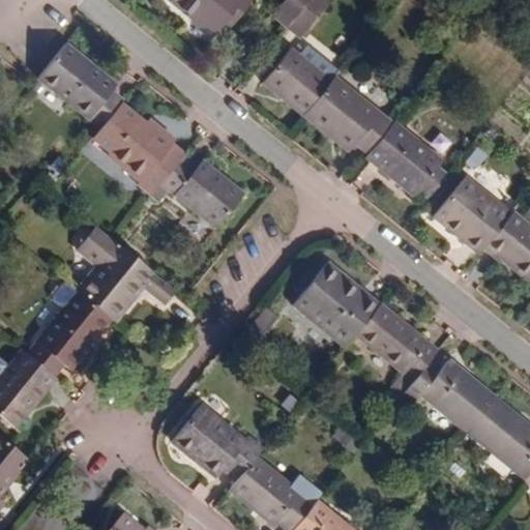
[(237,16),(246,22),(258,7),(247,0),(169,0),(218,39),(228,28),(237,16)]
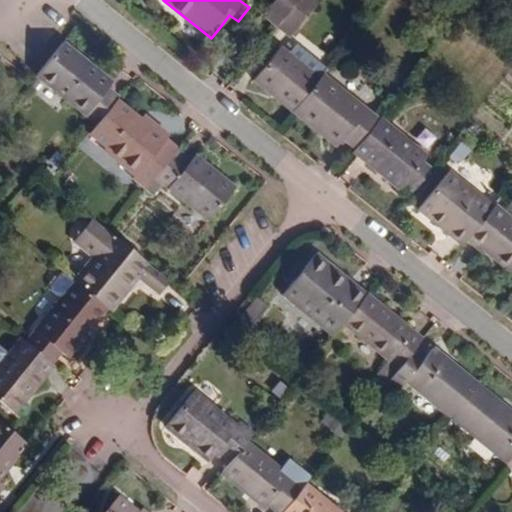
[(278,0),(274,6),(288,18),(300,3),(301,0),(278,0)]
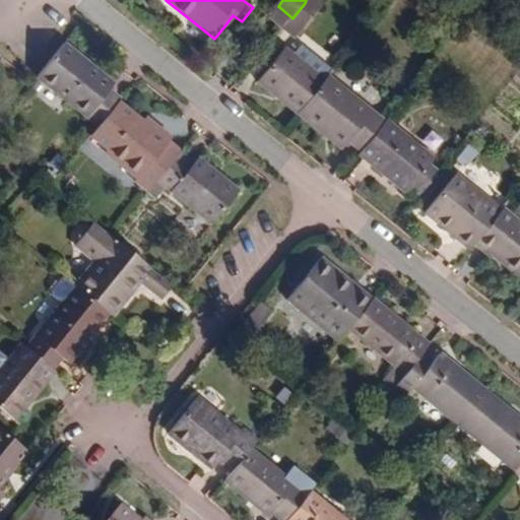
[(328,3),(324,0),(306,0),(305,3),(319,15),(328,3)]
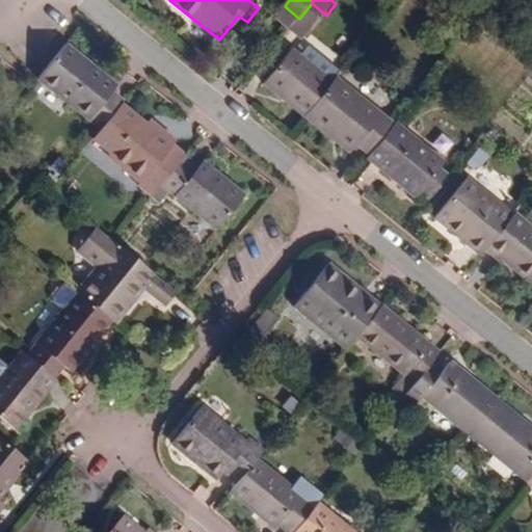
[(312,3),(299,19),(294,25),(289,30),(304,43),(326,16),(312,3)]
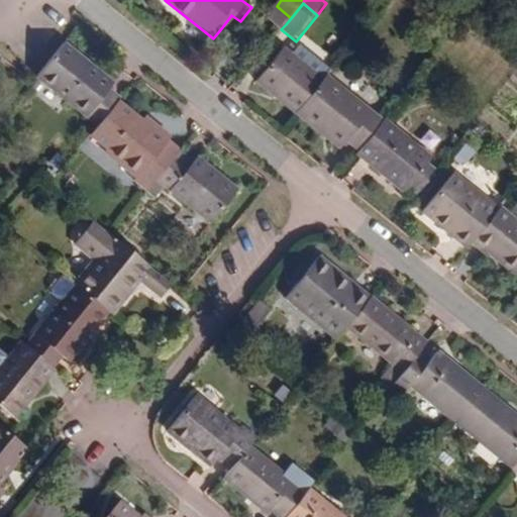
[(271,12),(286,24),(291,18),(277,6),(271,12)]
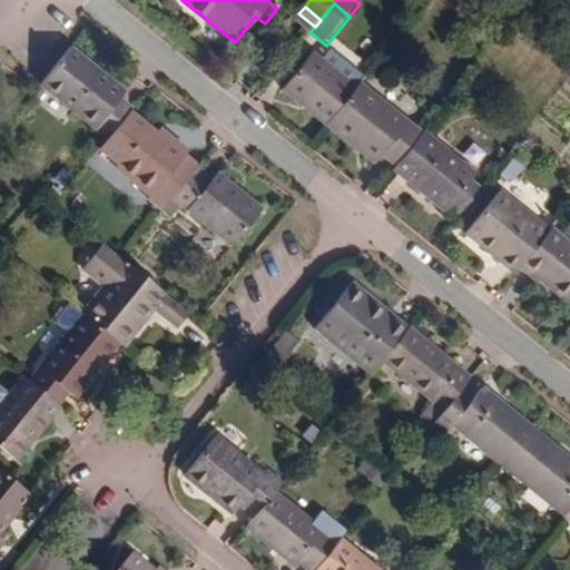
[(255,17),(245,30),(254,38),(265,23),(255,17)]
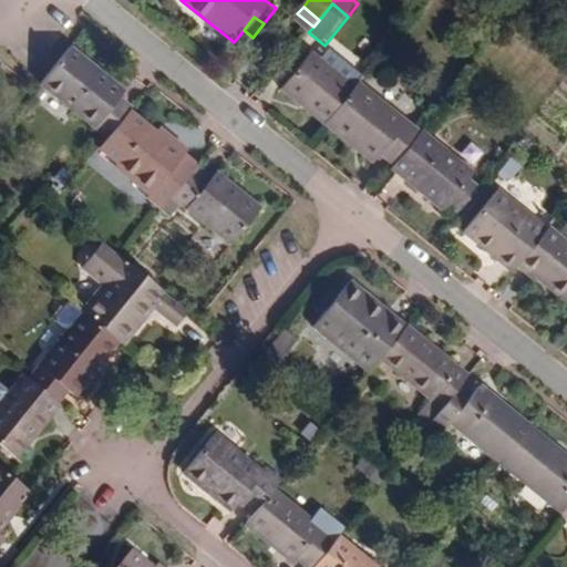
[(111,138),(131,114),(135,109),(124,100),(130,93),(74,49),(43,85),(111,138)]
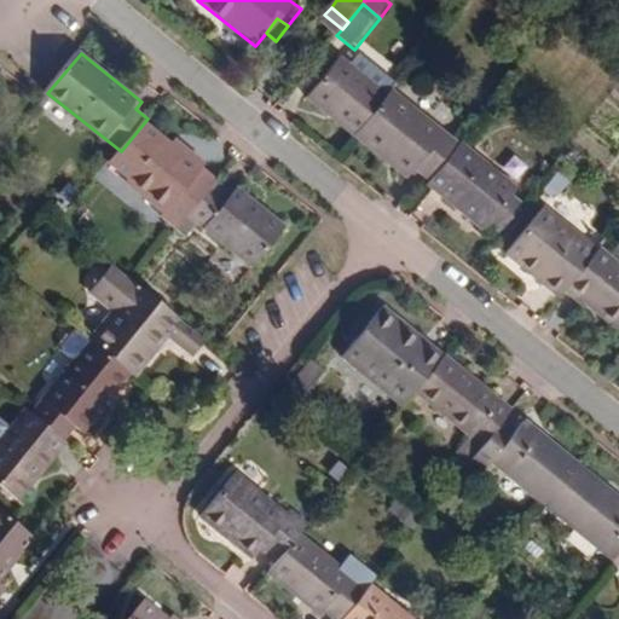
[(308,102),(354,140),(387,98),(341,61),(308,102)]
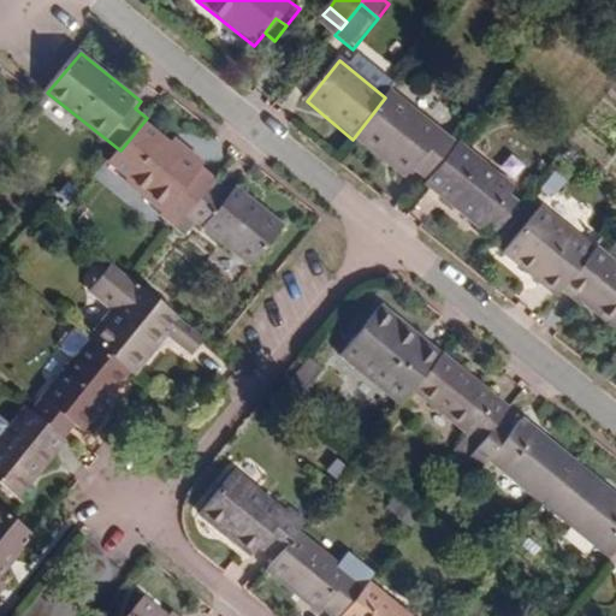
[(385,98),(353,140),(355,140),(407,183),(415,171),(430,182),(456,149),(388,94),(385,98)]
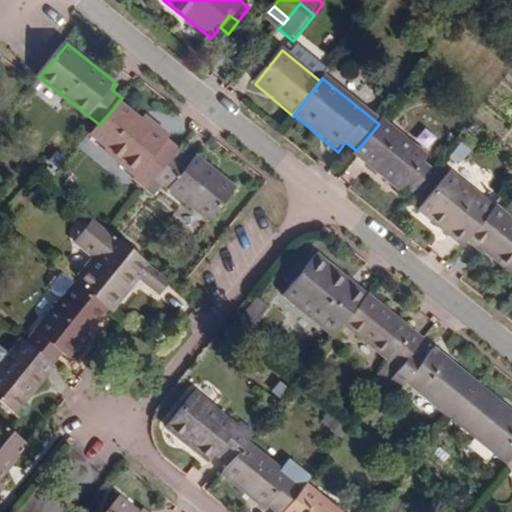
[(149,189),(175,156),(178,152),(169,144),(172,139),(157,127),(154,132),(145,125),(118,103),(100,125),(92,135),(143,176),(139,181),(149,189)]
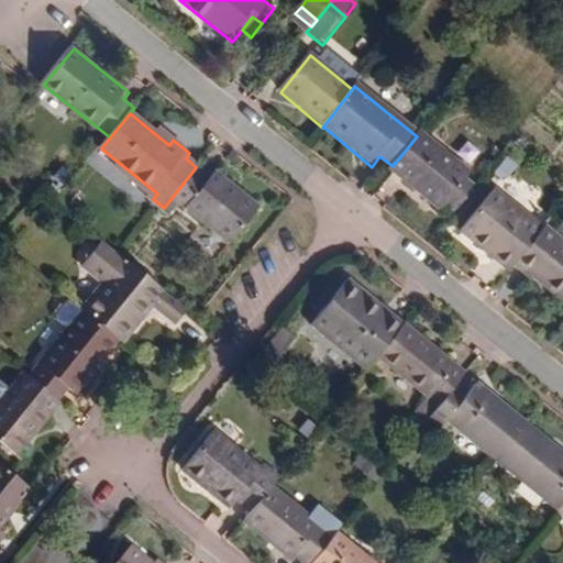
[(163,132),(159,138),(169,145),(173,140),(163,132)]
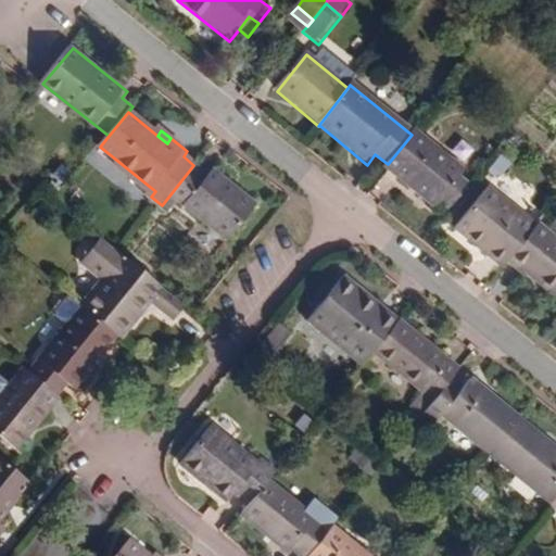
[(412,135),(388,164),(384,168),(437,212),(442,206),(450,212),(471,186),(463,179),(467,173),(414,130),(412,135)]
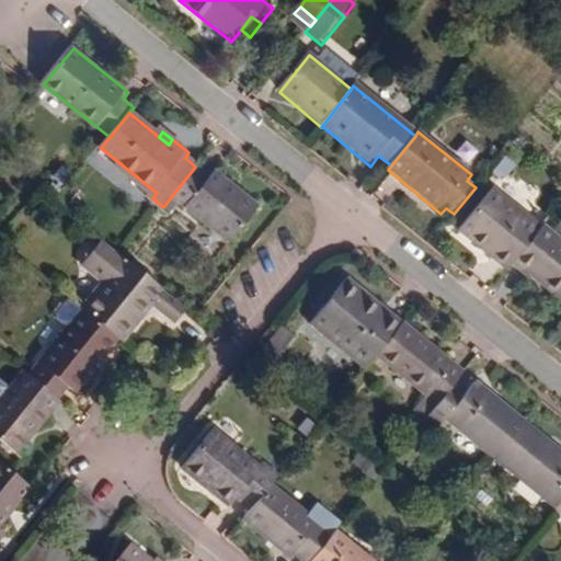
[(192,171),(163,207),(160,210),(170,219),(180,207),(229,249),(260,212),(216,174),(209,185),(192,171)]
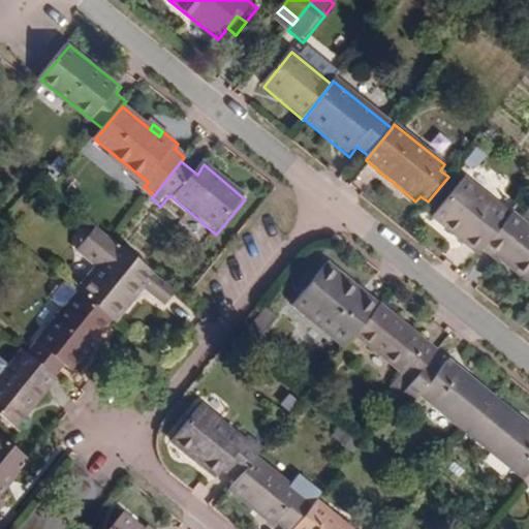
[(477,256),(483,250),(509,217),(464,181),(432,219),(477,256)]
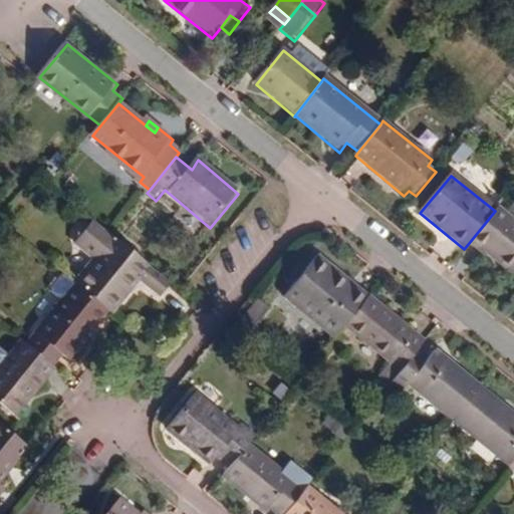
[(495,211),(469,243),(485,256),(488,253),(513,274),(513,219),(498,207),(495,211)]
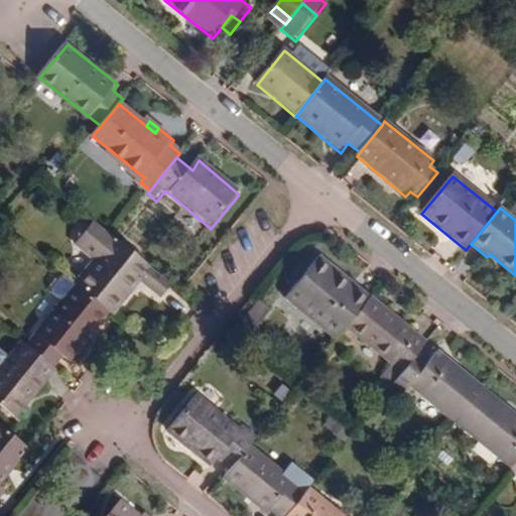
[(118,240),(80,287),(112,314),(116,317),(143,284),(164,302),(176,287),(118,240)]
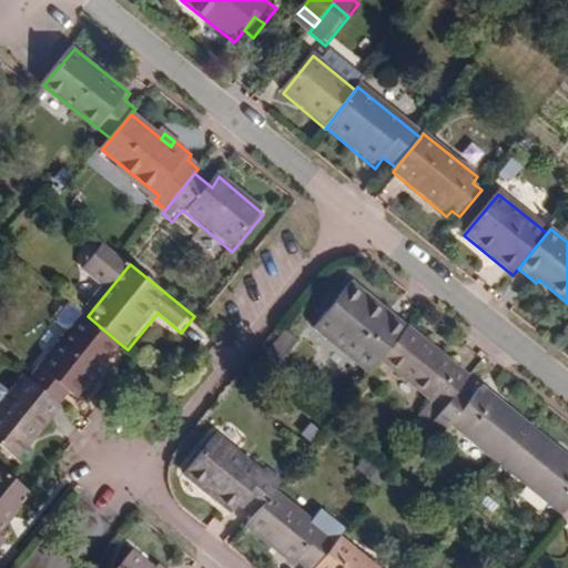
[(383,361),(408,328),(354,285),(316,331),(371,375),(383,361)]
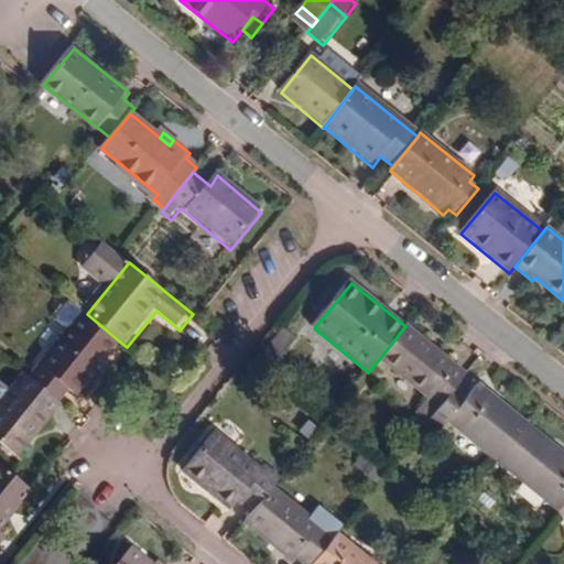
[(33,380),(62,404),(72,391),(78,397),(122,344),(87,314),(33,380)]
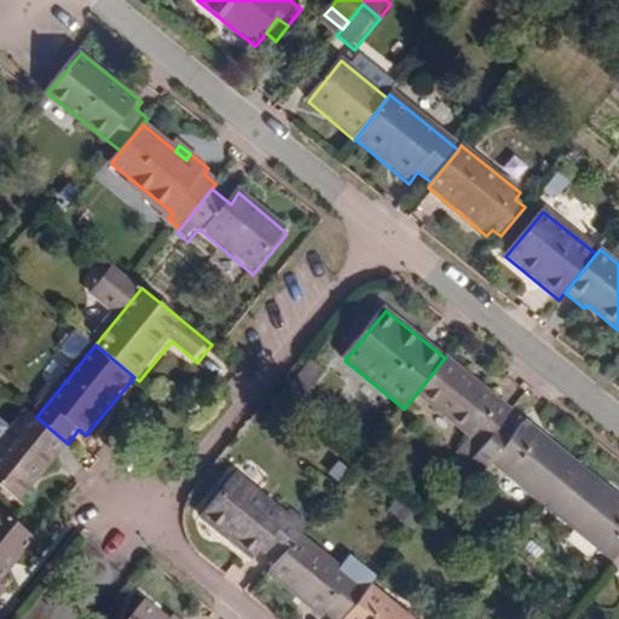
[(513,412),(445,358),(417,393),(485,447),(508,418),(513,412)]
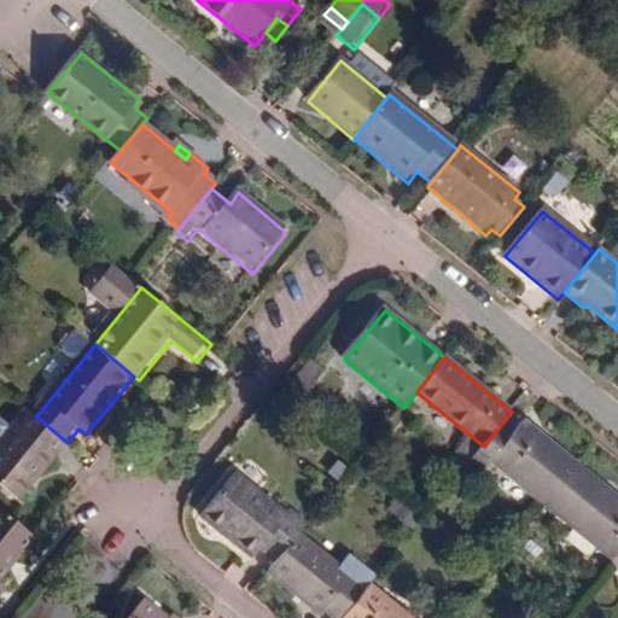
[(322,373),(308,362),(302,369),(316,382),(322,373)]
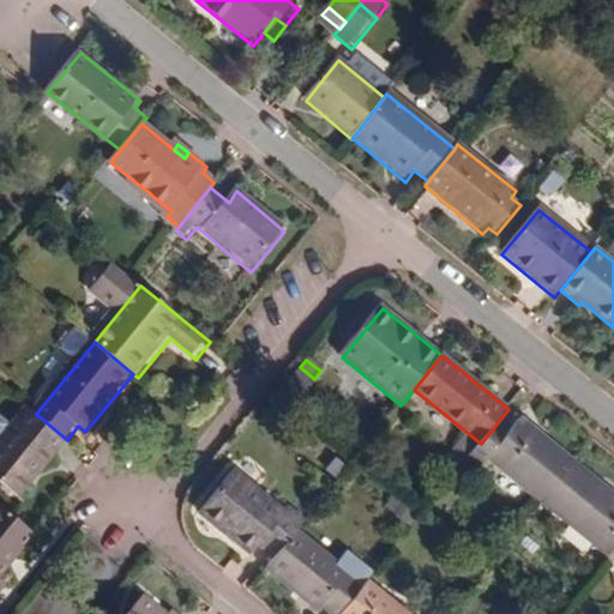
[(300,367),(288,381),(301,393),(314,379),(300,367)]
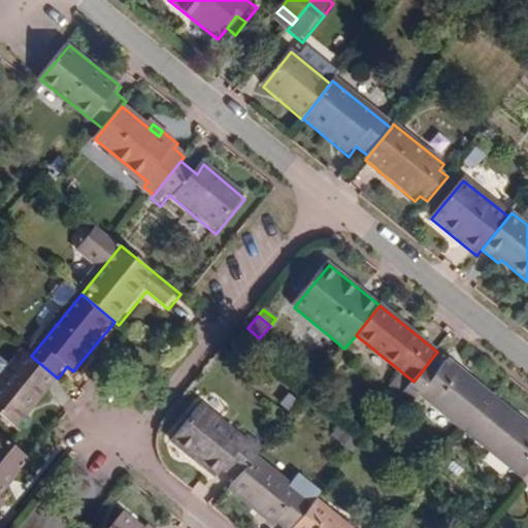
[(254,345),(259,338),(248,328),(241,335),(254,345)]
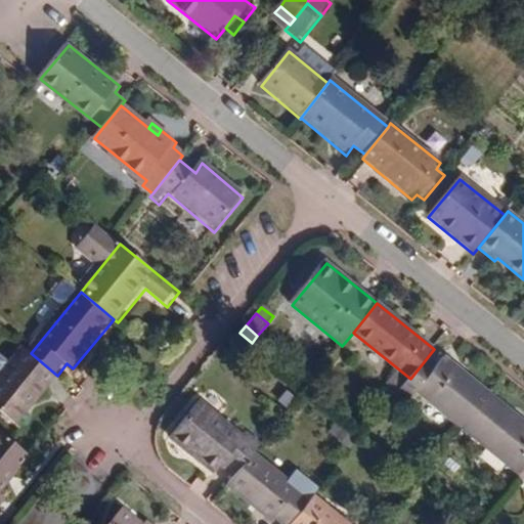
[(57,376),(31,353),(28,351),(0,385),(0,409),(19,426),(60,377),(57,376)]
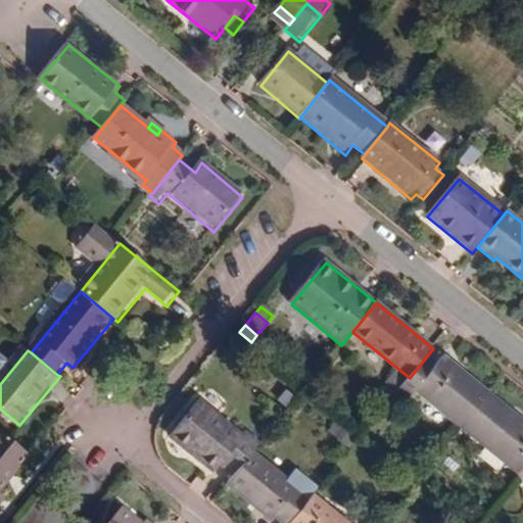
[(440,364),(429,353),(410,378),(400,388),(413,398),(417,394),(463,430),(491,394),(445,358),(440,364)]
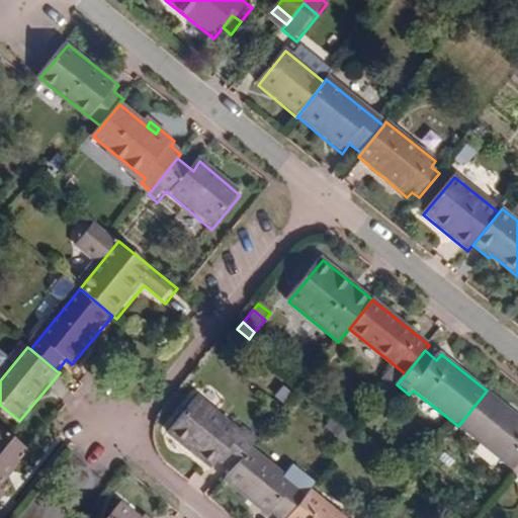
[(517,416),(487,391),(458,426),(514,470),(517,464),(517,416)]
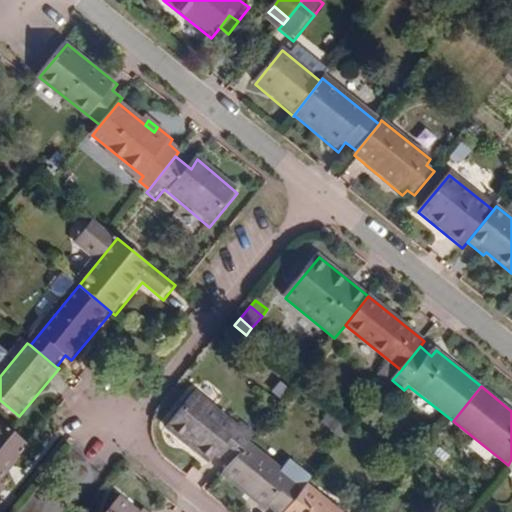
[(230,468),(246,447),(254,438),(242,428),(239,433),(196,397),(167,433),(190,452),(193,448),(213,465),(218,458),(230,468)]
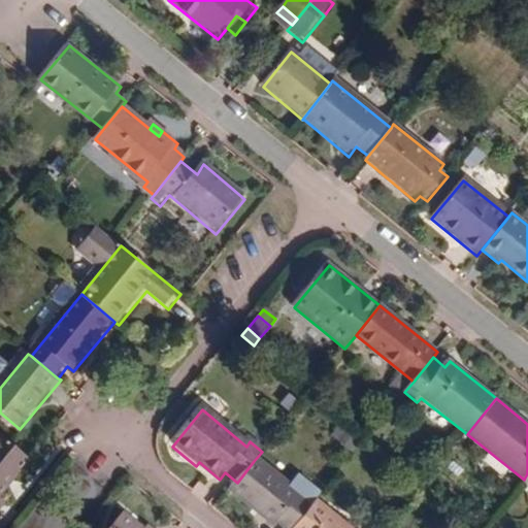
[(0,509),(6,503),(0,499),(32,461),(0,434),(0,509)]
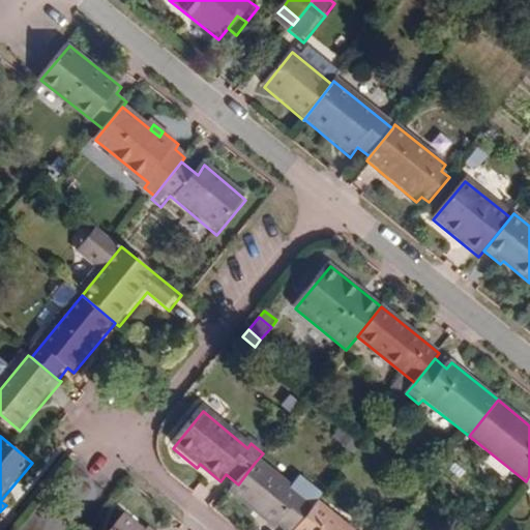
[(296,529),(313,509),(255,463),(238,484),(231,494),(274,529),(280,529),(281,529),(282,529),(296,529)]
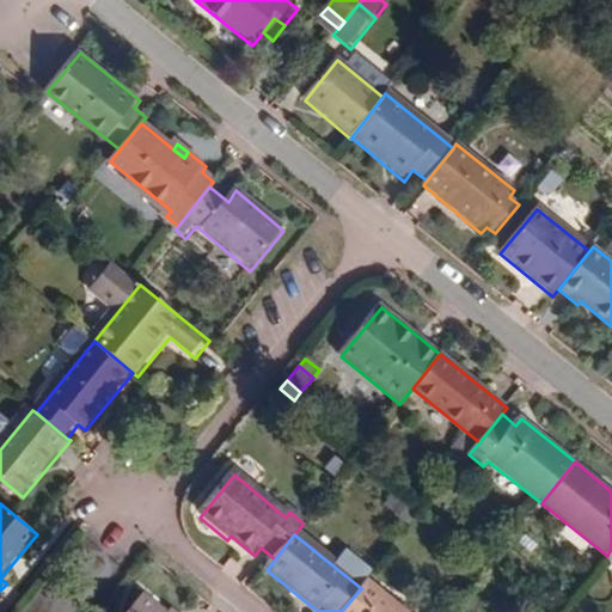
[(401,611),(365,583),(361,588),(342,611),(401,611)]
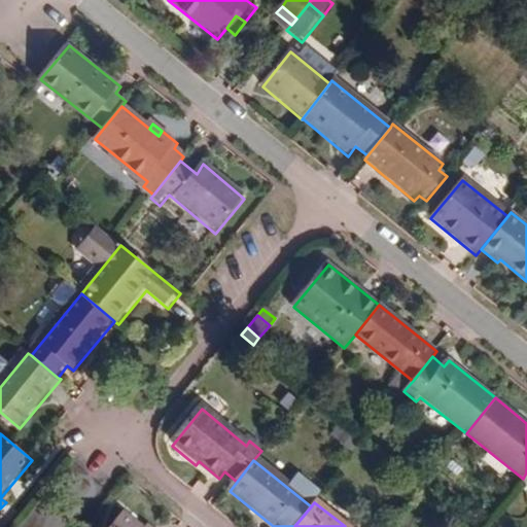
[(143,526),(127,514),(115,526),(143,526)]
